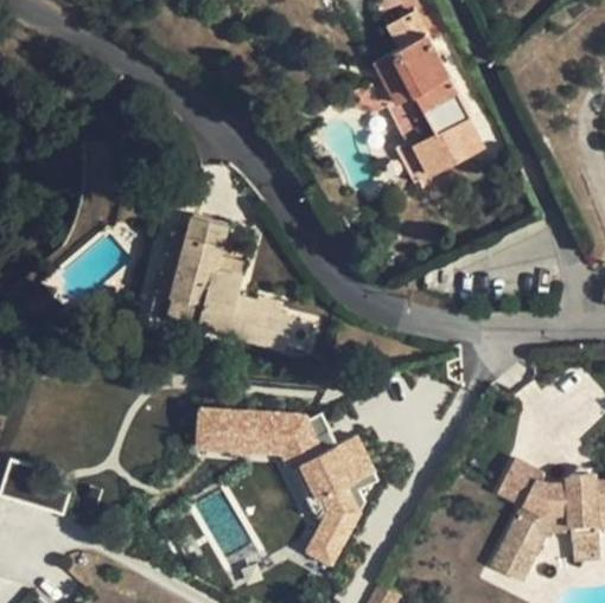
[(374,65),(395,104),(412,96),(446,77),(425,37),(374,65)]
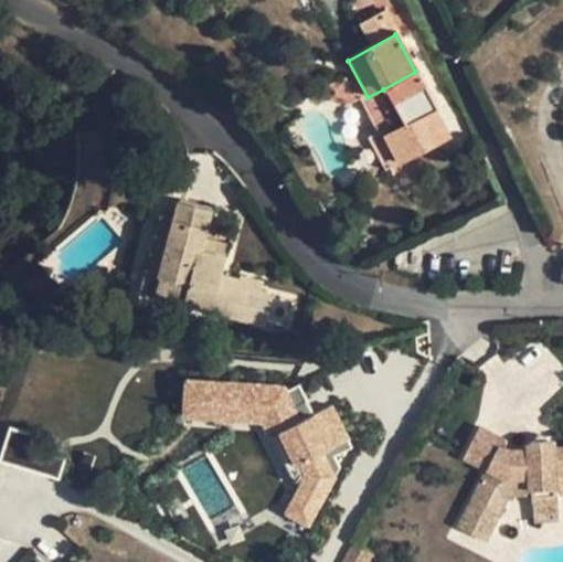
[(425,88),(415,72),(383,89),(393,106),(425,88)]
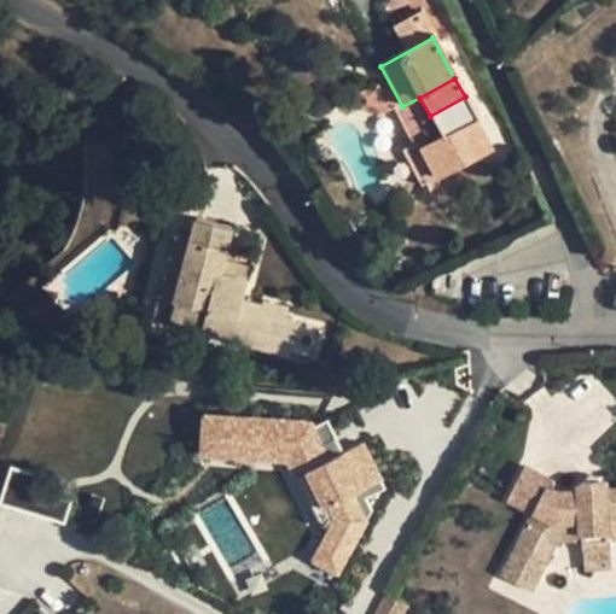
[(430,116),(443,141),(478,123),(465,97),(430,116)]
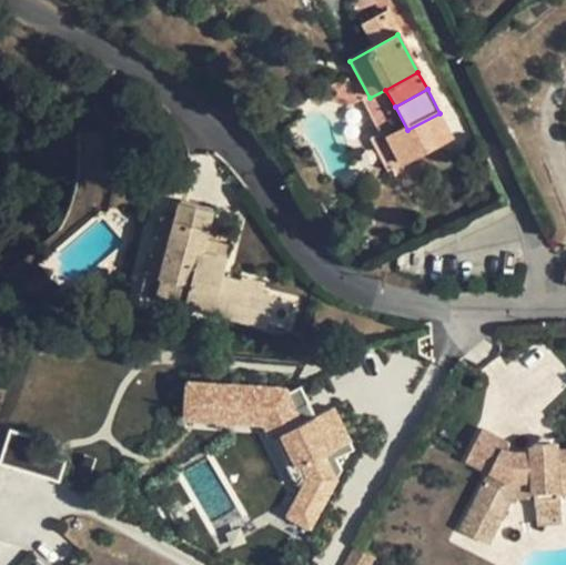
[(211,211),(179,203),(173,221),(159,218),(139,293),(183,305),(182,306),(212,314),(264,329),(273,301),(261,296),(263,286),(240,280),(239,283),(221,279),(225,261),(200,254),(202,243),(211,211)]
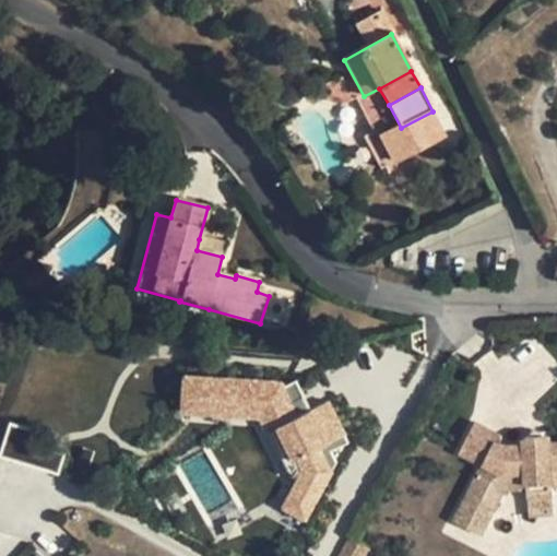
[(197,250),(222,257),(225,246),(199,239),(197,250)]
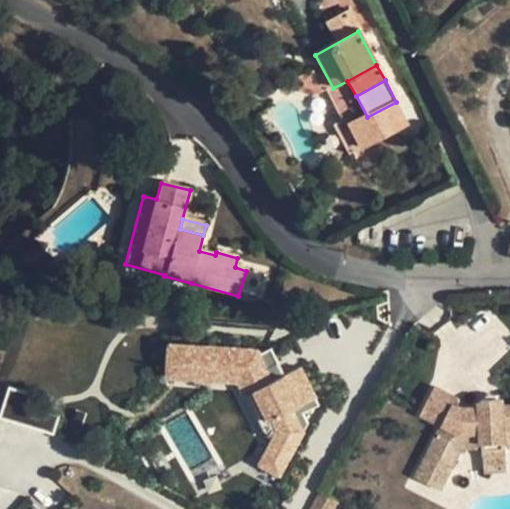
[(257,348),(163,342),(163,385),(249,390),(273,436),(256,468),(279,480),(303,433),(292,408),(311,399),(298,368),(270,380),(257,348)]
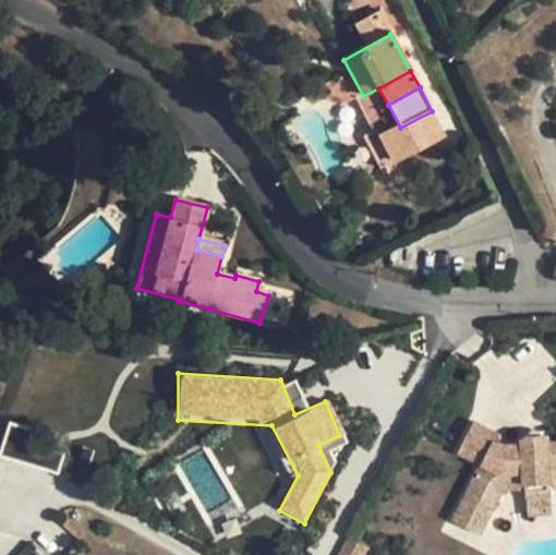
[(37,427),(9,419),(0,448),(0,458),(25,466),(32,445),(37,427)]
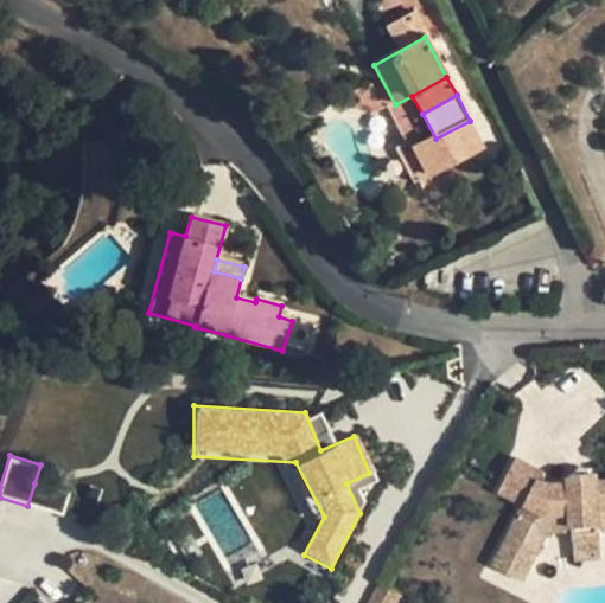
[(497,494),(522,506),(540,474),(514,461),(497,494)]
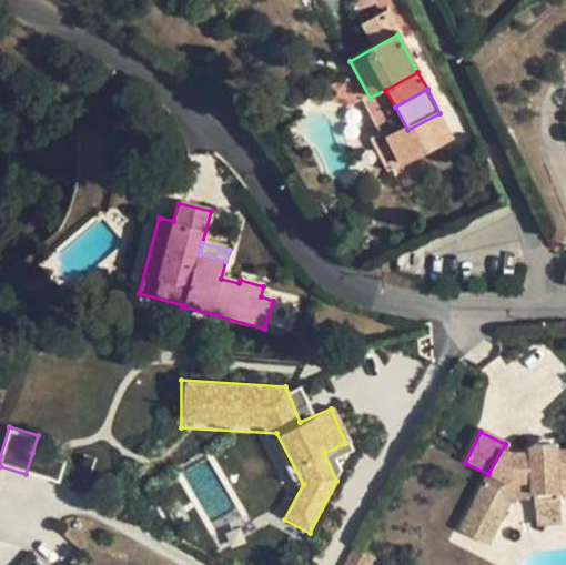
[(534,500),(535,514),(562,512),(561,496),(565,495),(565,452),(558,453),(558,446),(546,445),(542,445),(529,449),(531,455),(513,456),(507,454),(508,446),(505,444),(488,474),(473,505),(501,520),(508,505),(518,500),(534,500)]
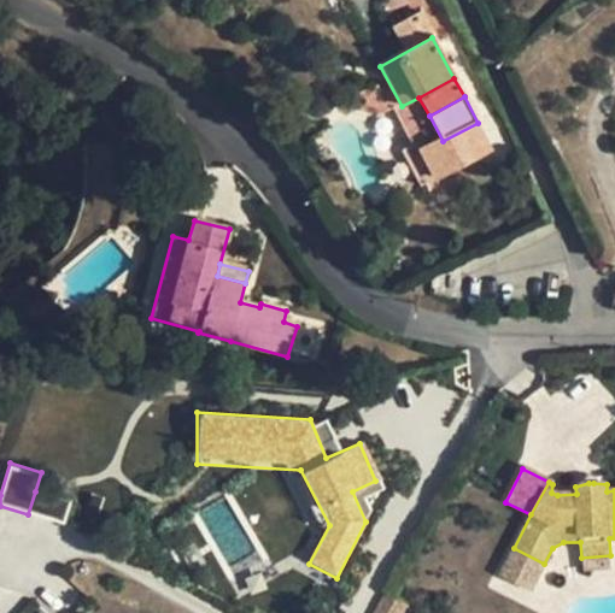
[(64,525),(71,502),(35,491),(28,514),(64,525)]
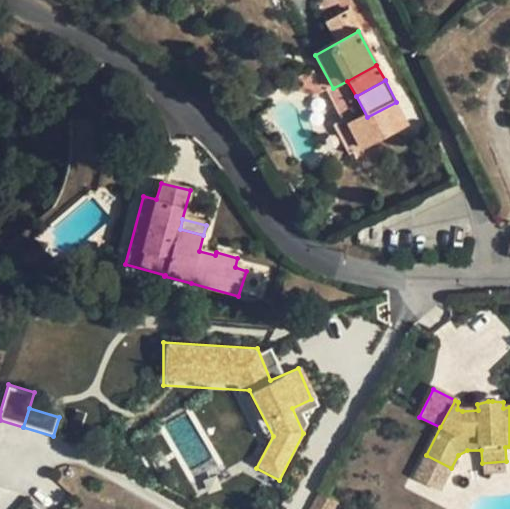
[(507,473),(506,461),(482,463),(483,475),(507,473)]
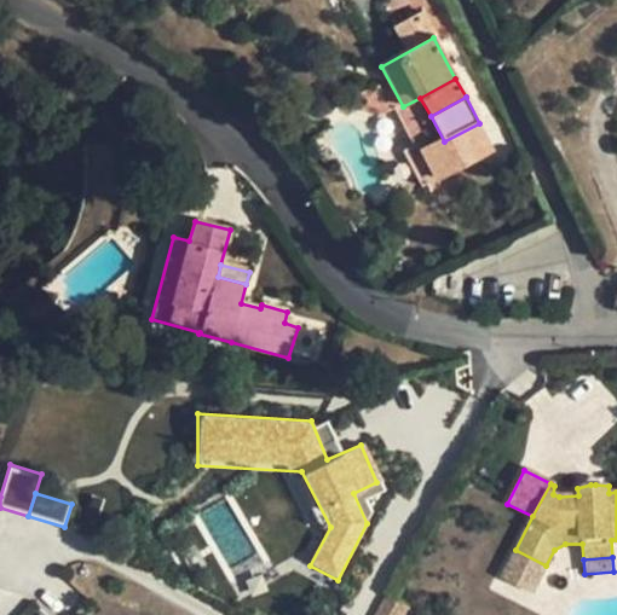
[(385,596),(374,614),(403,614),(408,608),(385,596)]
